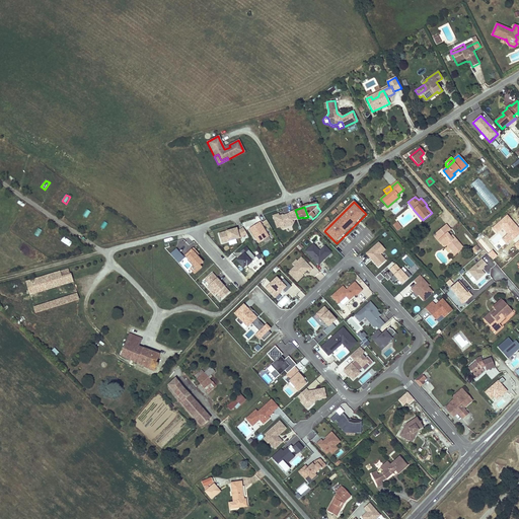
[(82,216),(86,218),(91,212),(86,209),(82,216)]
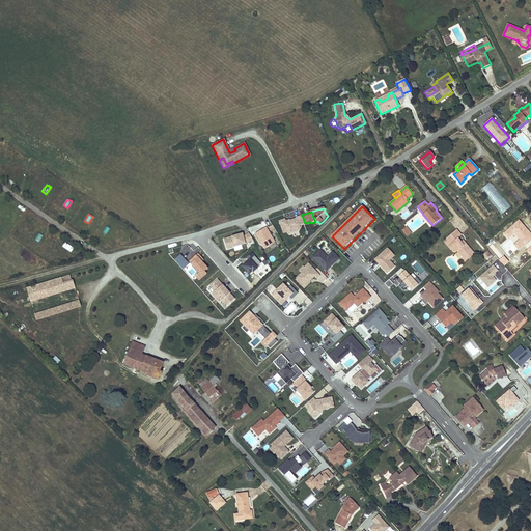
[(300,230),(301,227),(301,226),(300,225),(305,223),(302,215),(298,217),(298,218),(290,220),(290,219),(286,221),(285,218),(280,220),(284,232),(288,231),(289,233),(300,230)]
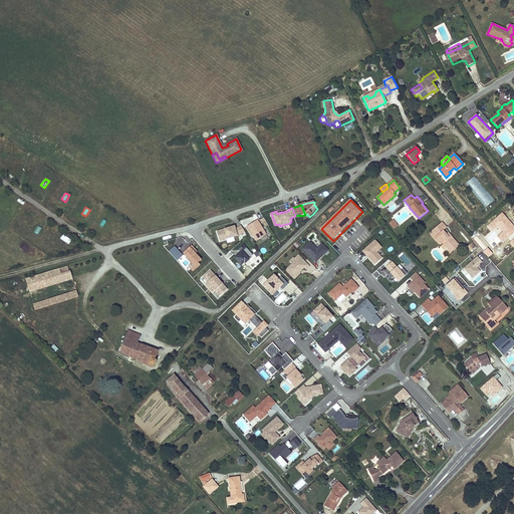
[(419,218),(410,208),(409,209),(418,220),(419,218)]
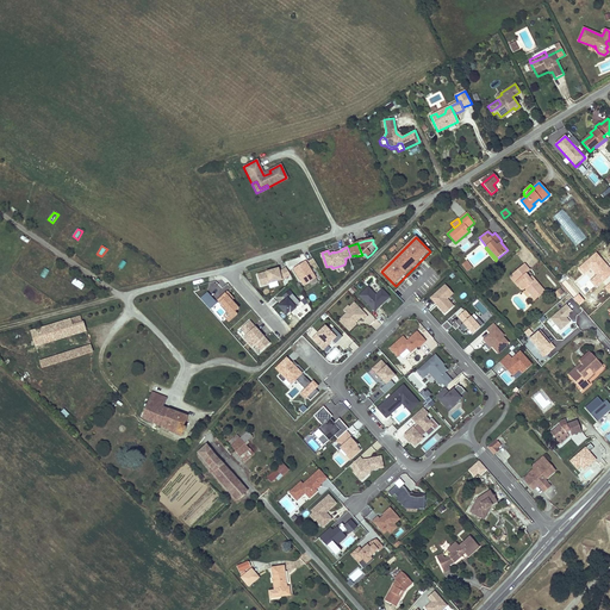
[(285,263),(288,271),(296,267),(292,260),(285,263)]
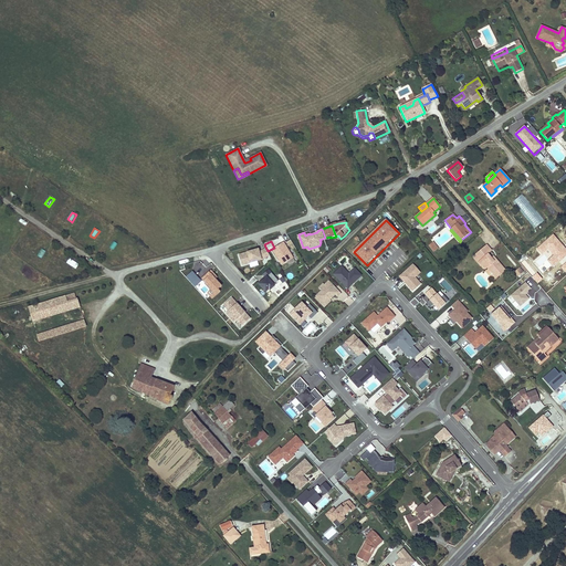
[(284,243),(272,250),(281,265),(293,259),(284,243)]
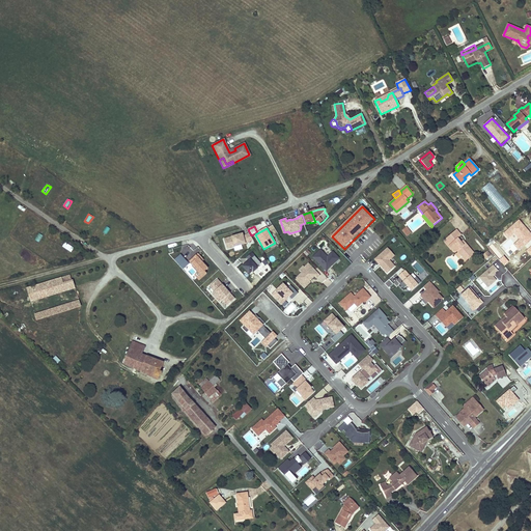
[(446,239),(448,241),(451,244),(449,246),(452,249),(455,252),(457,251),(466,261),(474,254),(465,244),(464,246),(460,243),(457,239),(460,235),(456,230),(446,239)]
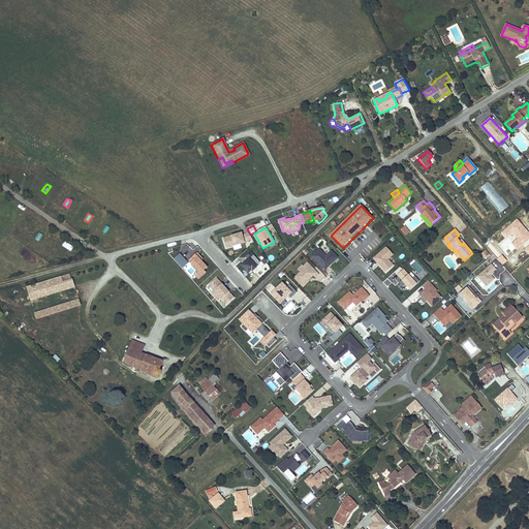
[(248,232),(242,236),(242,232),(223,238),(226,249),(244,244),(245,244),(245,243),(252,240),(248,232)]
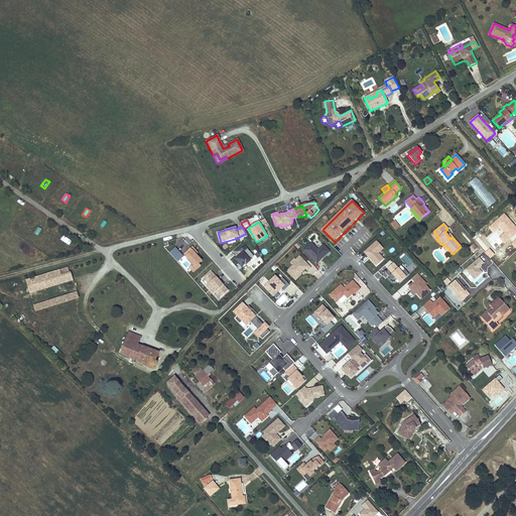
[(480,243),(485,238),(479,233),(474,237),(480,243)]
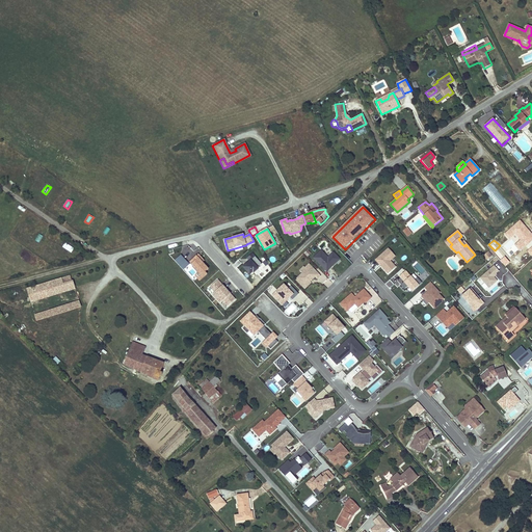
[(35,241),(30,247),(34,250),(40,244),(35,241)]
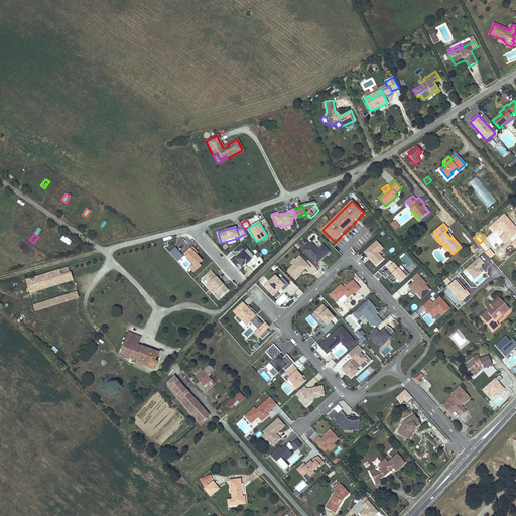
[(70,245),(72,241),(63,236),(60,241),(70,245)]
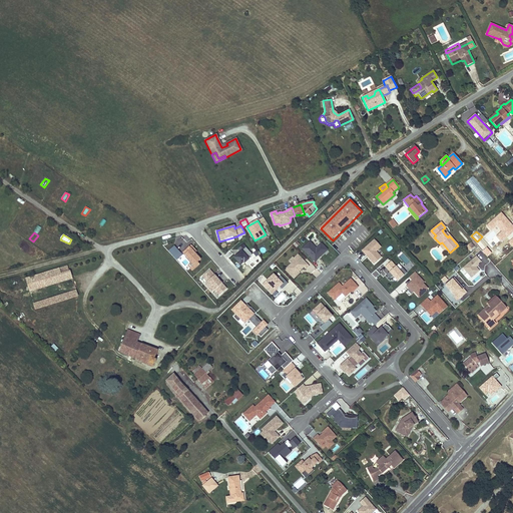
[(383,247),(375,239),(362,251),(375,266),(383,258),(378,252),(383,247)]
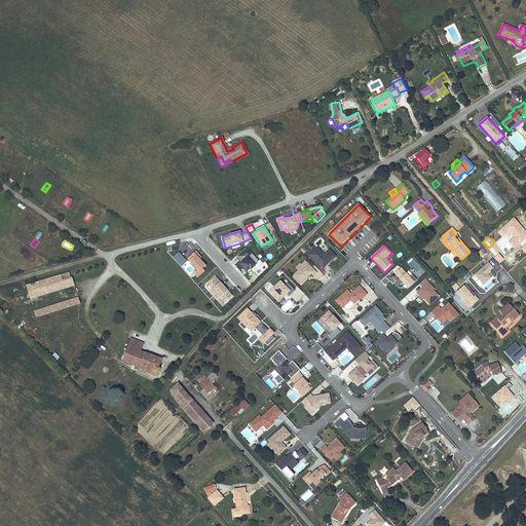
[(323,253),(316,247),(308,255),(323,270),(336,257),(328,249),(323,253)]
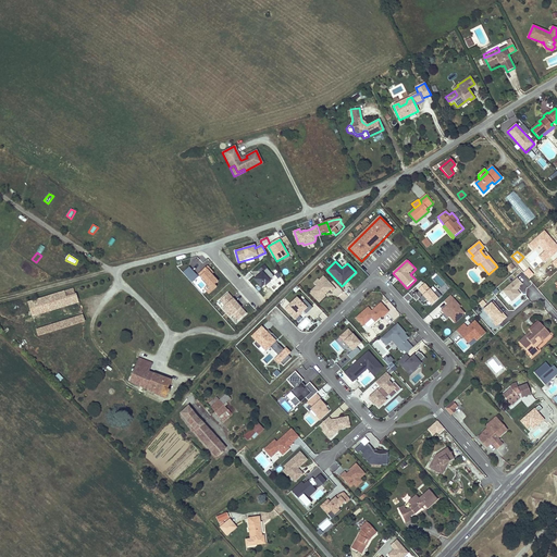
[(515,268),(511,263),(506,268),(510,272),(515,268)]
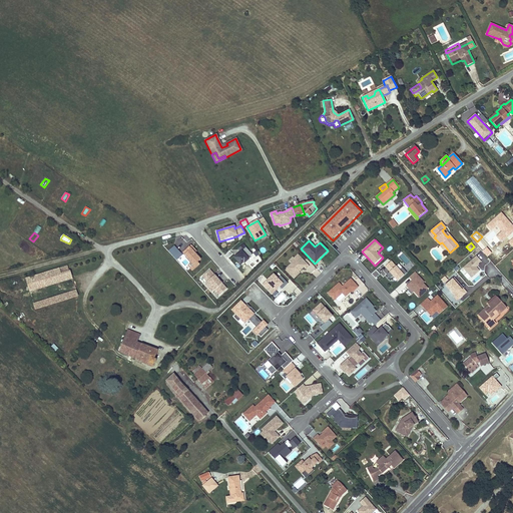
[(240,251),(234,257),(242,265),(244,263),(246,266),(250,262),(248,260),(253,255),(245,246),(243,244),(238,248),(240,251)]
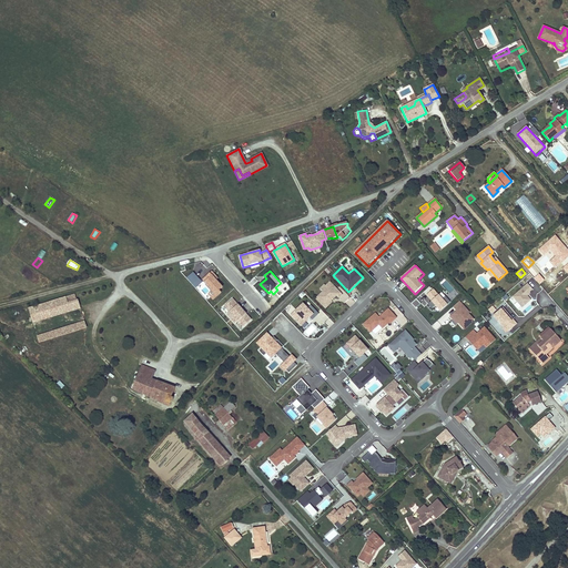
[(193,272),(188,277),(196,287),(202,282),(193,272)]
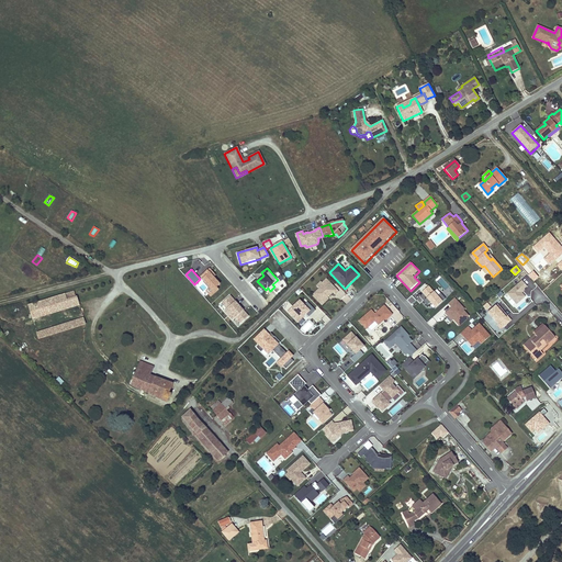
[(206,284),(211,289),(209,290),(211,293),(213,291),(214,292),(222,285),(214,278),(216,276),(210,269),(200,277),(206,284)]
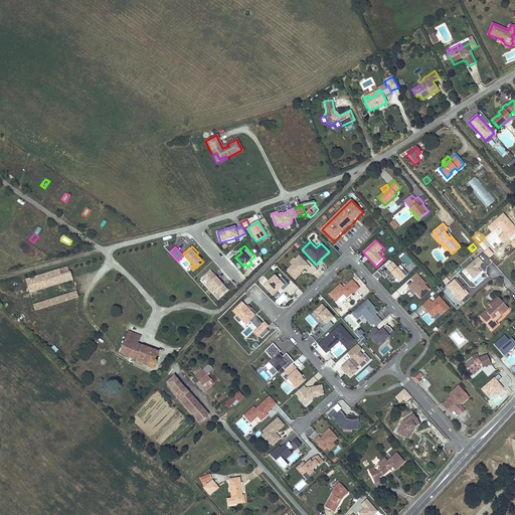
[(310,266),(297,253),(293,256),(289,261),(291,264),(285,269),(294,280),(310,266)]
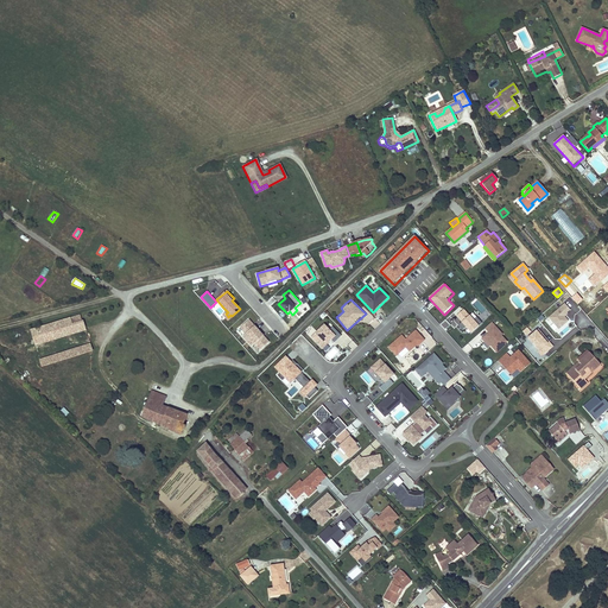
[(571,311),(564,303),(549,317),(556,324),(565,316),(571,311)]
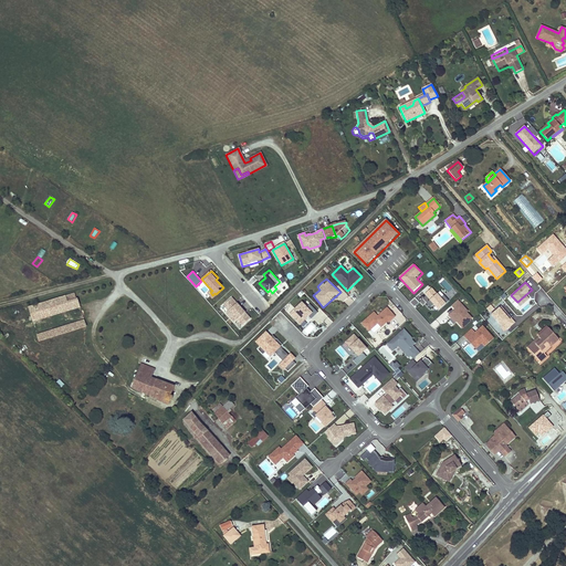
[(440,297),(430,287),(423,293),(428,300),(425,303),(430,307),(432,305),(438,310),(448,301),(443,294),(440,297)]
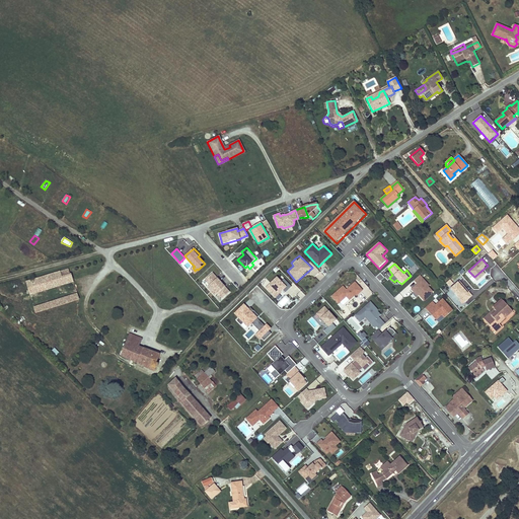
[(50,293),(32,299),(36,312),(78,300),(71,275),(70,275),(68,270),(45,277),(50,293)]
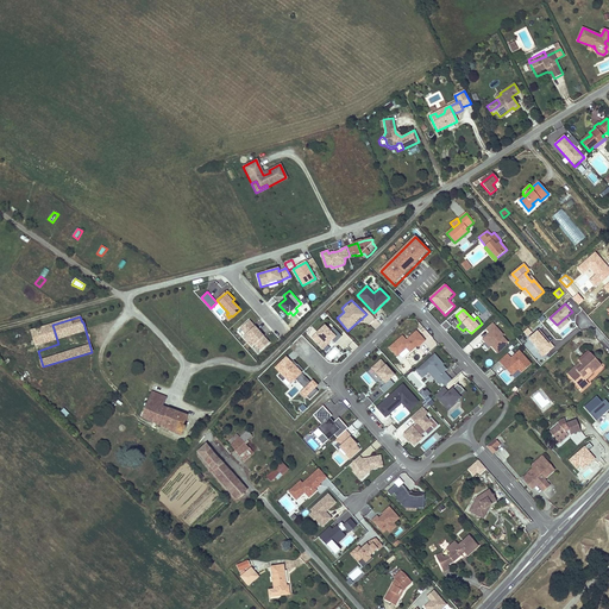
[(566,316),(557,325),(560,330),(570,321),(566,316)]
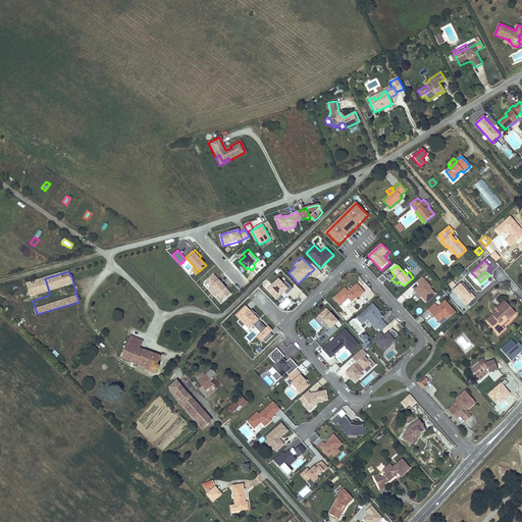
[(231,293),(214,274),(206,282),(211,288),(209,289),(217,297),(218,296),(223,301),(231,293)]
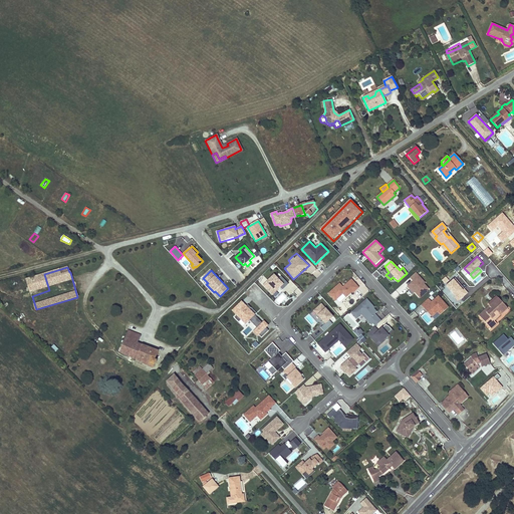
[(425,283),(415,273),(410,277),(413,282),(407,288),(409,291),(407,293),(410,297),(415,294),(419,299),(430,290),(424,285),(425,283)]
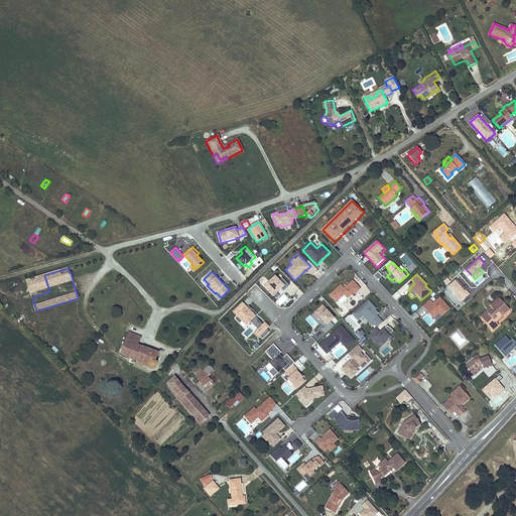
[(44,275),(27,280),(32,297),(49,291),(44,275)]
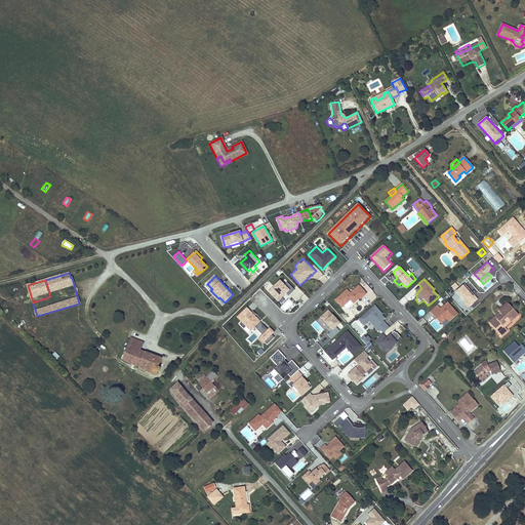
[(284,285),(280,280),(268,292),(278,301),(279,300),(281,304),(285,299),(283,296),(287,293),(289,295),(295,289),(288,281),(284,285)]
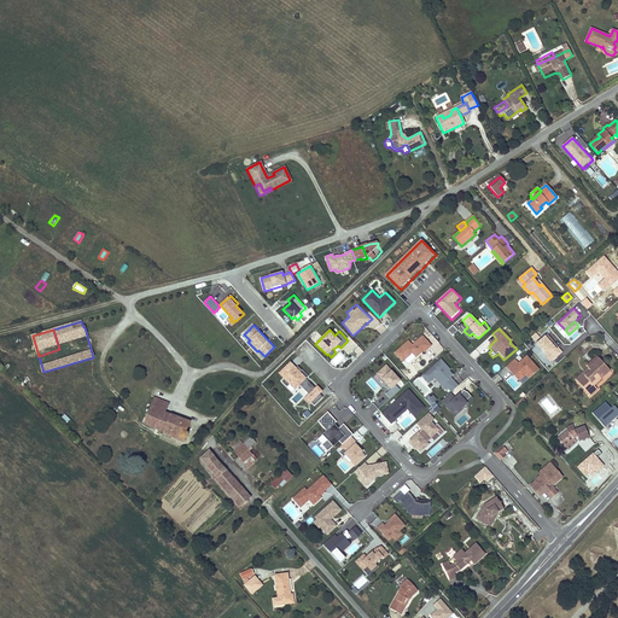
[(563,353),(548,334),(536,344),(552,362),(563,353)]
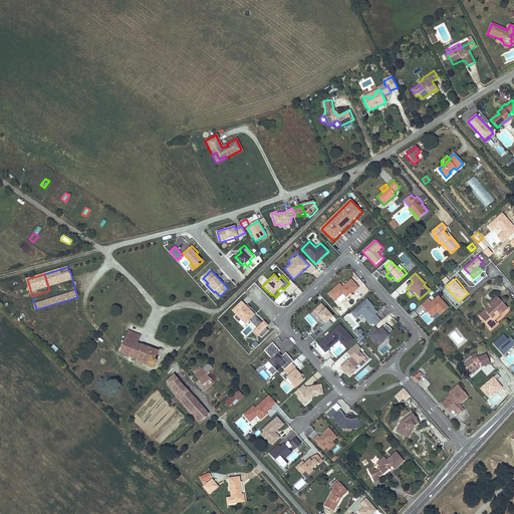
[(355,284),(351,280),(343,287),(331,297),(335,301),(343,294),(355,284)]
